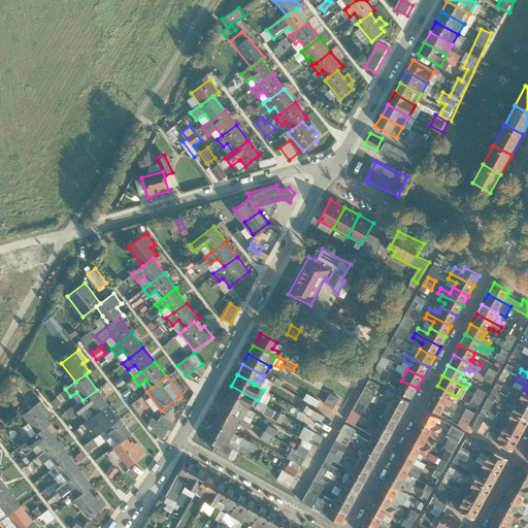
[(411,397),(417,388),(401,381),(396,390),(411,397)]
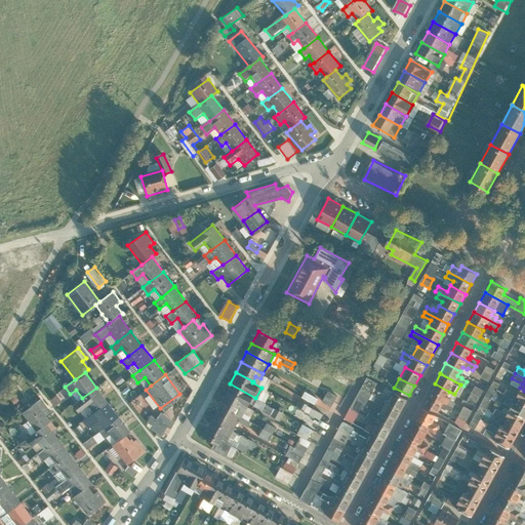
[(230,384),(224,394),(245,405),(247,402),(252,404),(255,398),(230,384)]
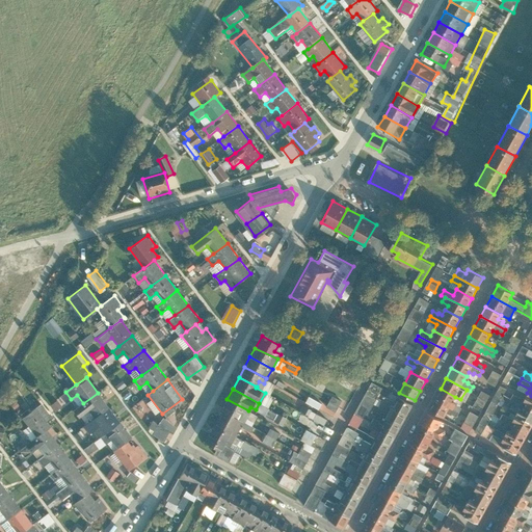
[(452,401),(455,397),(441,389),(434,399),(459,411),(461,407),(457,405),(457,404),(452,401)]
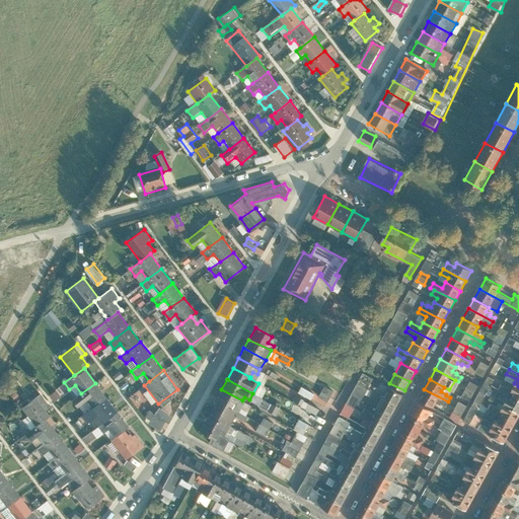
[(463,395),(471,399),(479,384),(471,379),(463,395)]
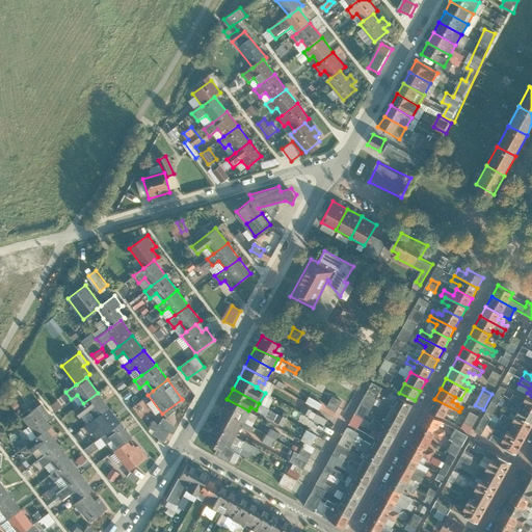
[(95,418),(108,406),(98,393),(83,403),(74,410),(79,417),(88,410),(95,418)]
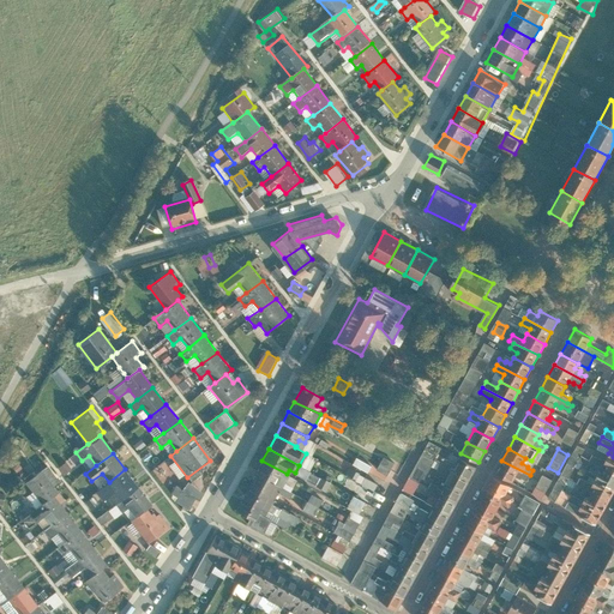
[(613,471),(613,457),(608,453),(605,461),(593,453),(589,459),(613,471)]
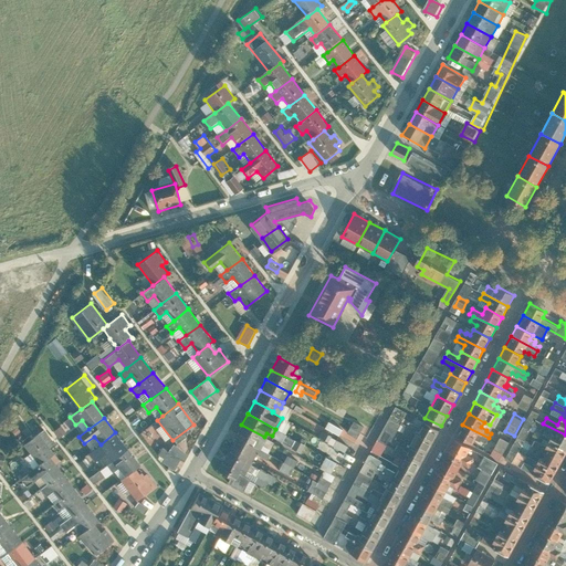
[(349,432),(359,438),(366,425),(356,419),(349,432)]
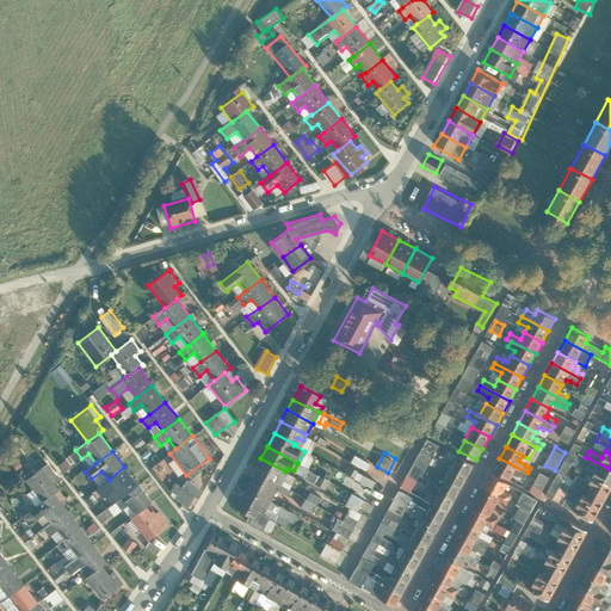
[(596,468),(592,475),(610,485),(610,469),(586,457),(579,452),(575,458),(586,464),(587,464),(596,468)]
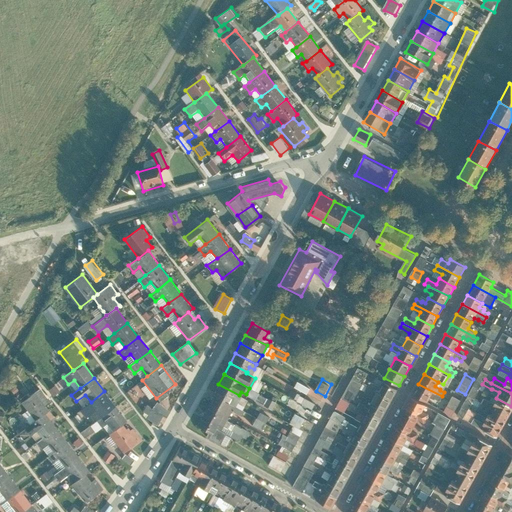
[(299,380),(296,386),(309,393),(312,387),(299,380)]
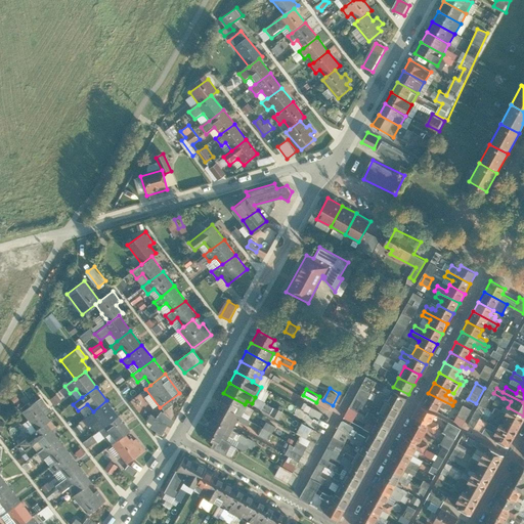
[(406,398),(391,390),(385,400),(401,408),(406,398)]
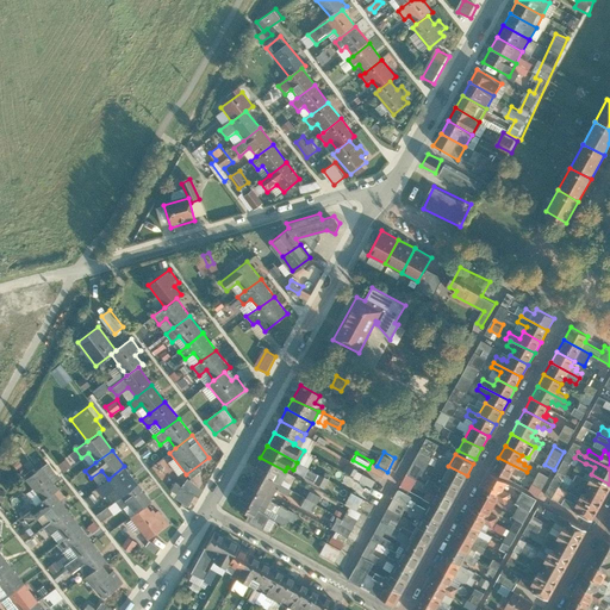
[(285,471),(260,458),(254,470),(279,484),(286,472),(285,471)]
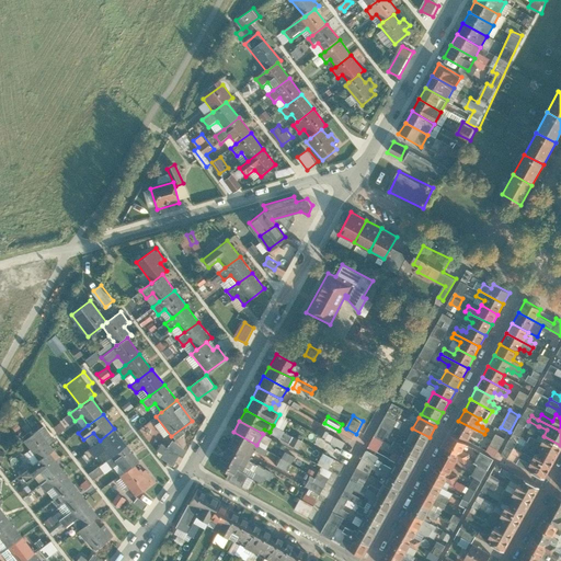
[(481,438),(484,434),(458,421),(451,431),(469,441),(471,435),(476,437),(477,436),(481,438)]
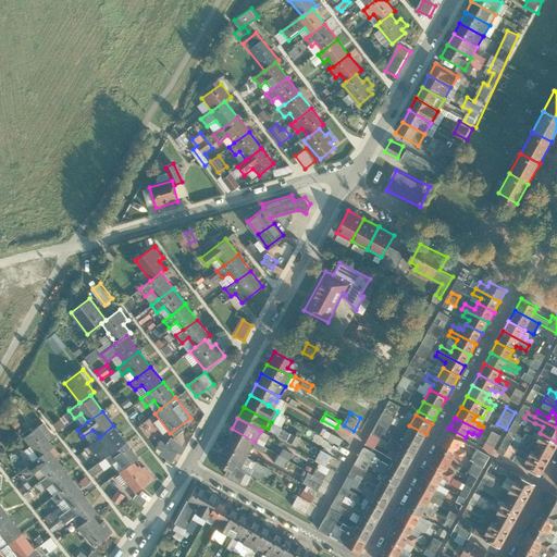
[(420,445),(426,434),(409,425),(399,420),(396,425),(406,431),(404,436),(420,445)]
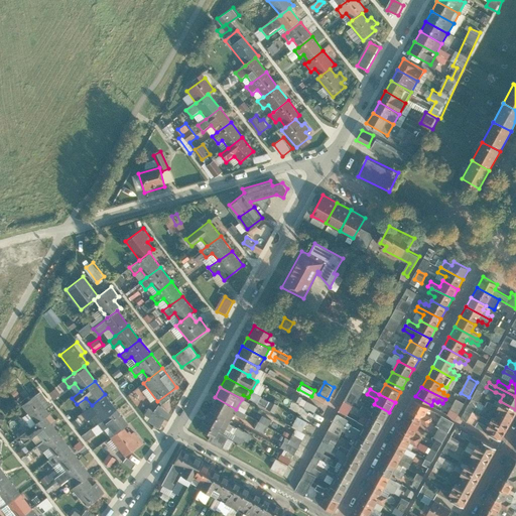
[(39,391),(20,405),(35,423),(45,416),(48,413),(45,409),(50,405),(39,391)]
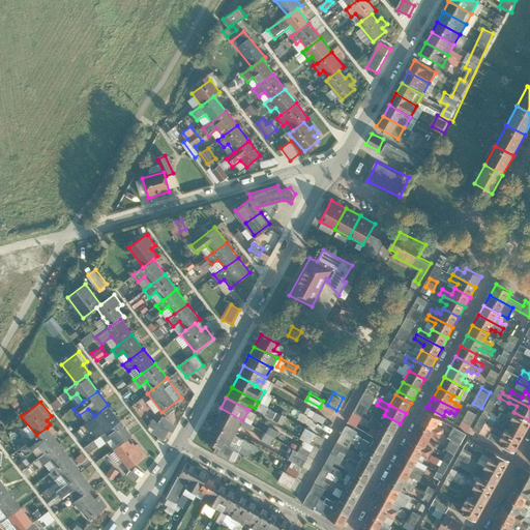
[(106,431),(120,420),(108,405),(94,416),(84,423),(89,431),(99,423),(106,431)]
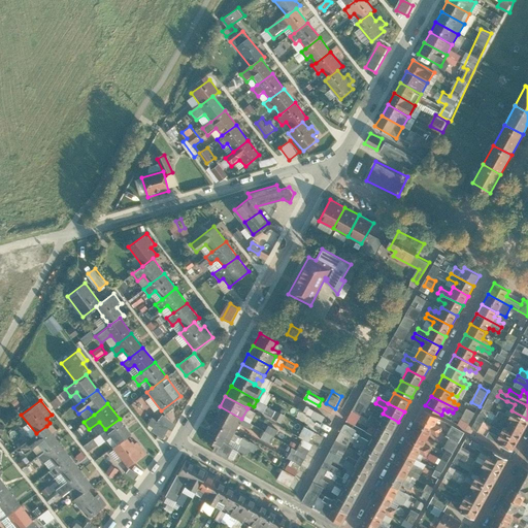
[(220,406),(212,418),(234,429),(238,424),(249,429),(251,424),(241,419),(220,406)]
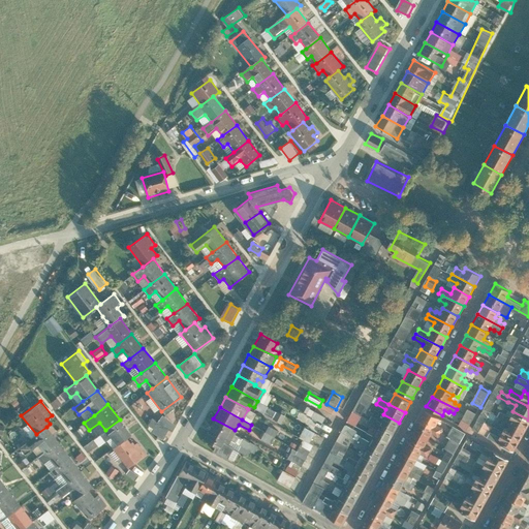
[(461,423),(469,428),(477,412),(469,407),(461,423)]
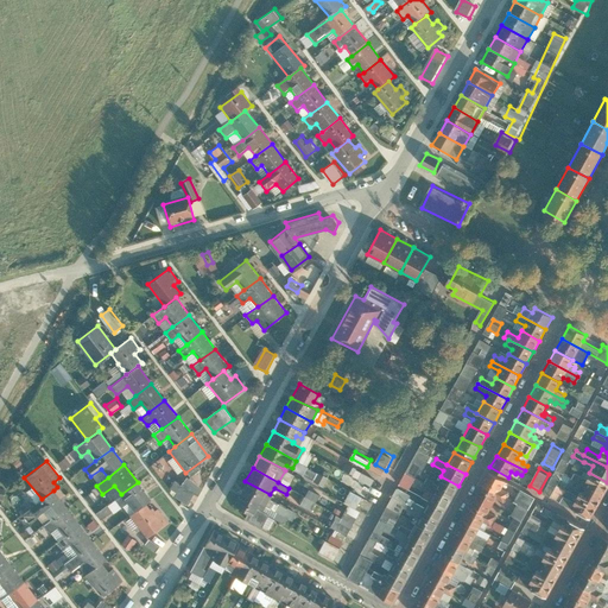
[(363,470),(360,479),(373,485),(377,476),(363,470)]
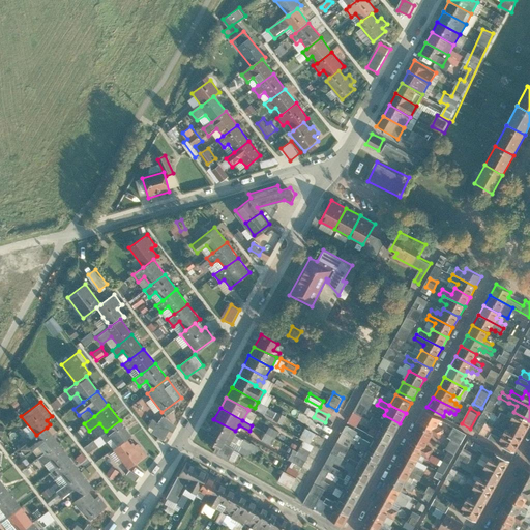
[(440,419),(424,411),(419,421),(441,433),(444,429),(437,424),(440,419)]
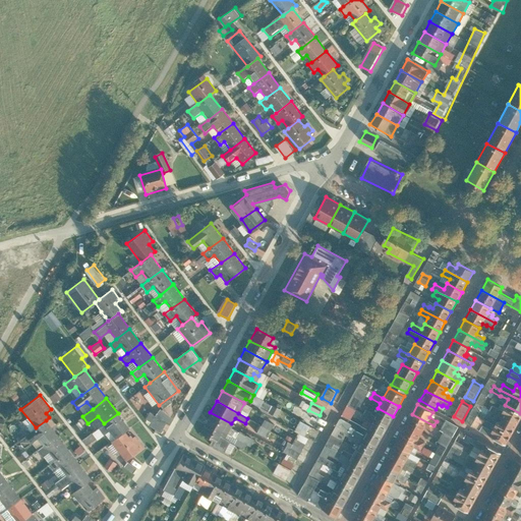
[(517,424),(520,416),(520,413),(505,405),(502,410),(491,405),(489,409),(517,424)]
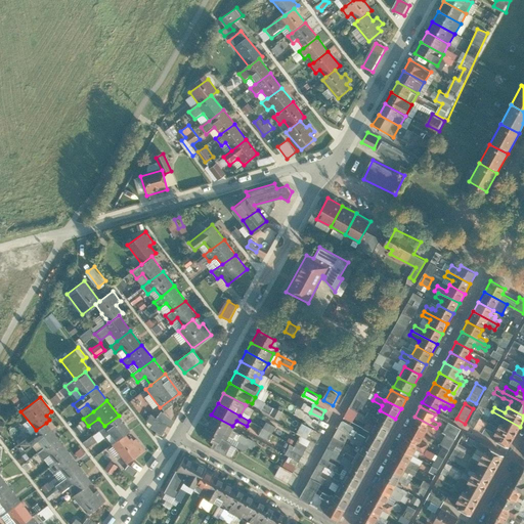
[(395,419),(380,410),(376,417),(374,416),(375,415),(367,410),(365,416),(374,421),(390,429),(395,419)]
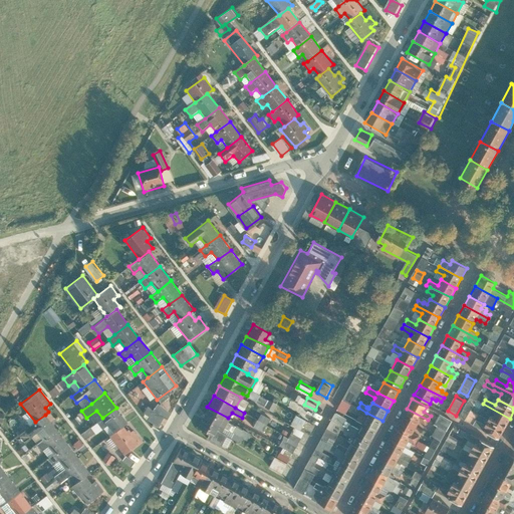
[(491,414),(487,420),(505,429),(510,419),(483,404),(480,408),(491,414)]
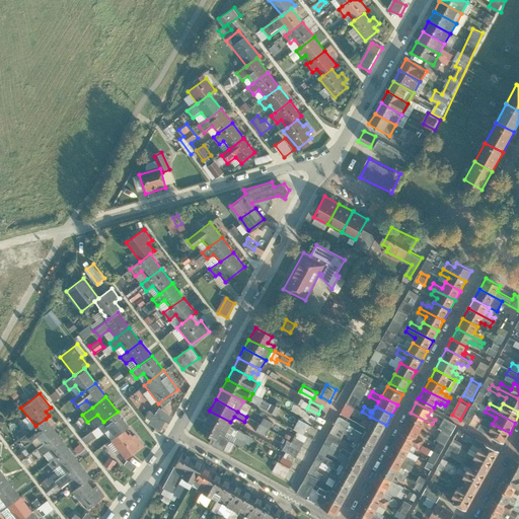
[(230,422),(209,411),(204,421),(225,432),(230,422)]
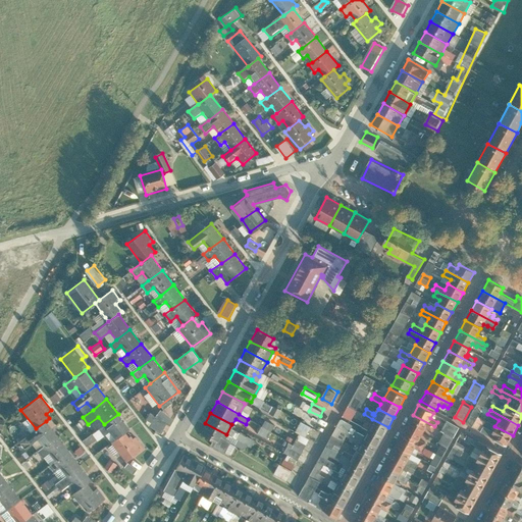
[(118,414),(104,424),(98,429),(103,435),(109,431),(115,438),(124,432),(129,428),(118,414)]
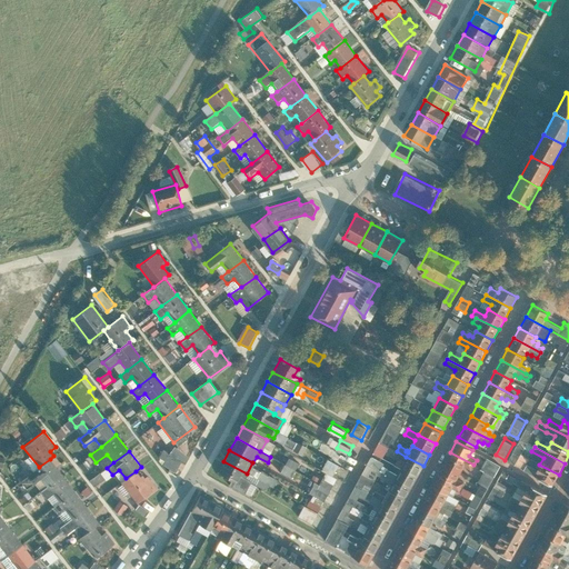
[(165,466),(178,473),(185,461),(166,451),(161,459),(167,463),(165,466)]
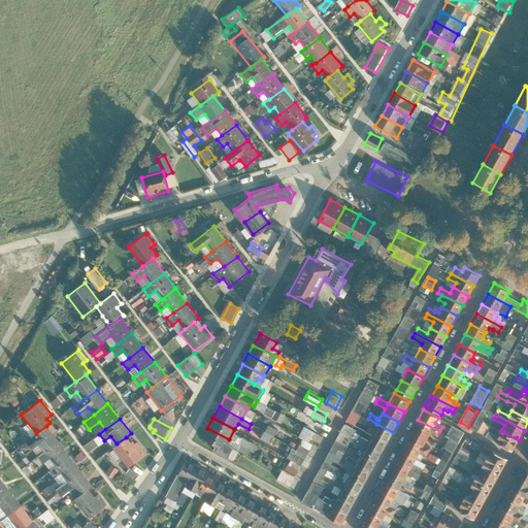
[(413,430),(427,438),(430,432),(437,436),(439,431),(418,420),(413,430)]
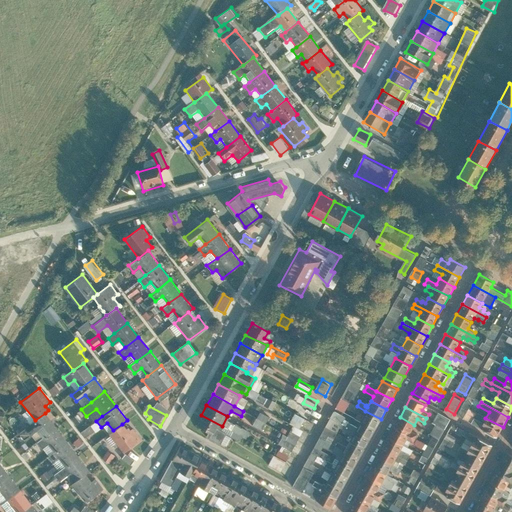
[(375,429),(381,419),(365,411),(360,421),(375,429)]
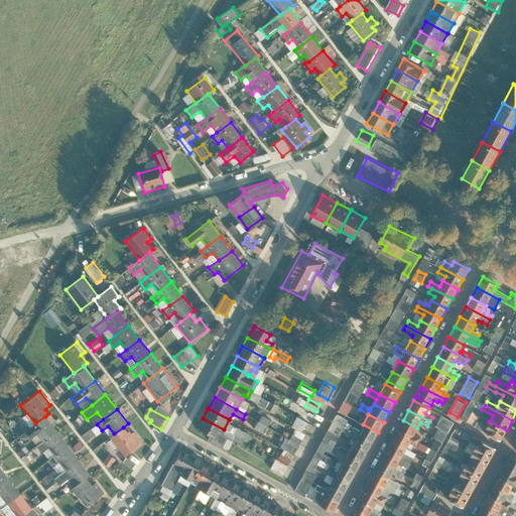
[(36,433),(42,440),(56,430),(45,416),(35,423),(18,436),(23,443),(36,433)]
